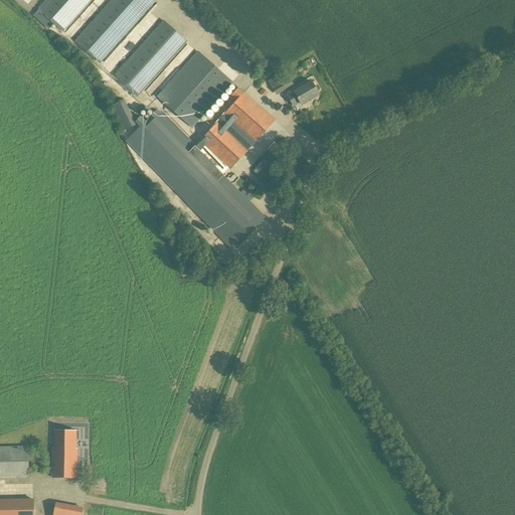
[(48,29),(53,24),(63,32),(92,0),(46,0),(38,10),(33,16),(48,29)]
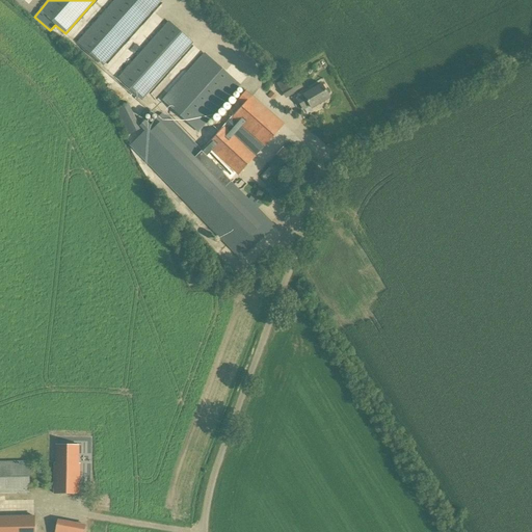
[(114,0),(77,43),(104,65),(121,46),(124,49),(127,45),(124,43),(133,32),(136,34),(139,30),(136,28),(145,18),(149,20),(152,17),(150,15),(160,2),(158,0),(114,0)]
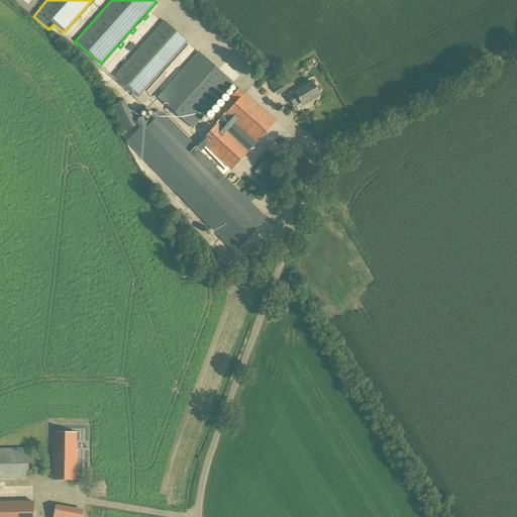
[(164,20),(114,77),(138,98),(188,41),(164,20)]
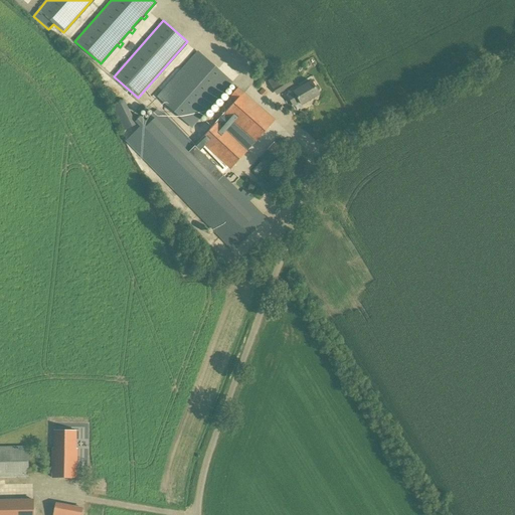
[(232,82),(198,51),(157,98),(191,129),(232,82)]
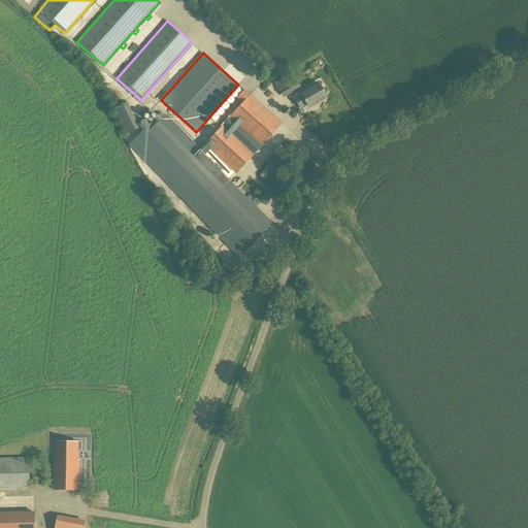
[(274,83),(284,98),(301,88),(296,79),(290,83),(286,76),(274,83)]
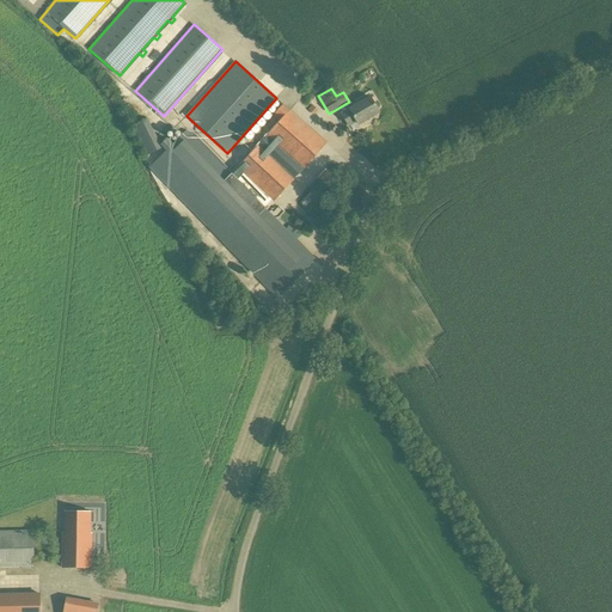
[(379,114),(371,97),(342,114),(349,127),(356,122),(359,126),(379,114)]
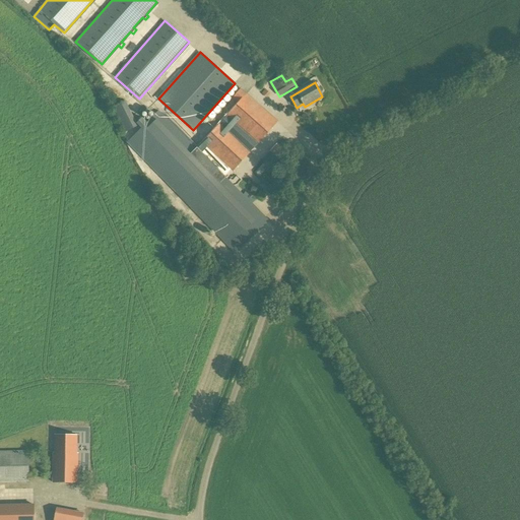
[(241,88),(233,99),(238,103),(201,144),(233,173),(277,122),(241,88)]
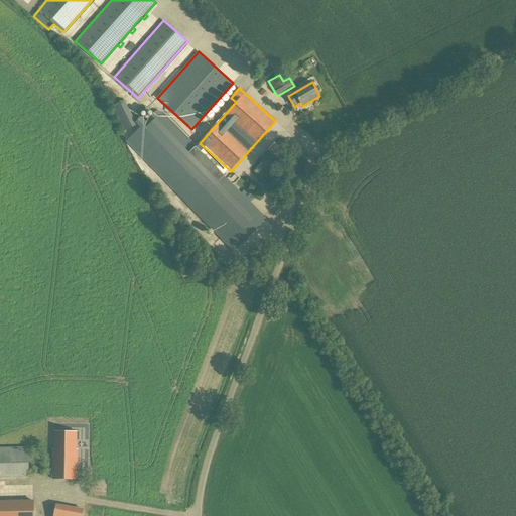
[(112,106),(124,131),(136,126),(124,101),(112,106)]
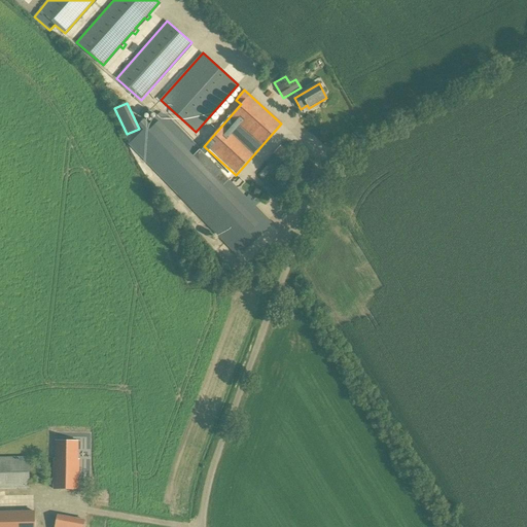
[(169,116),(161,113),(149,125),(144,119),(138,125),(143,131),(129,144),(239,258),(273,224),(256,207),(258,205),(249,195),(246,198),(169,116)]
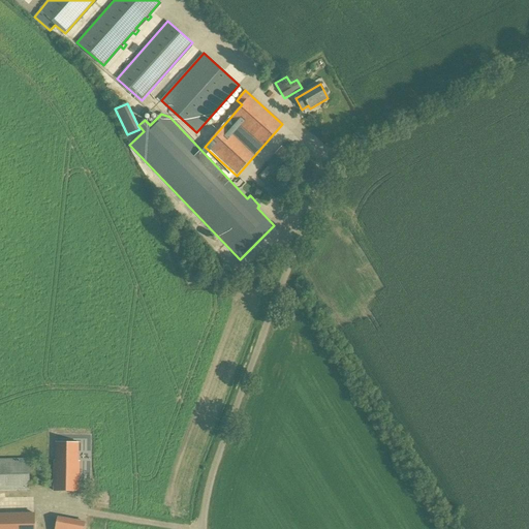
[(275,154),(284,162),(290,155),(281,148),(275,154)]
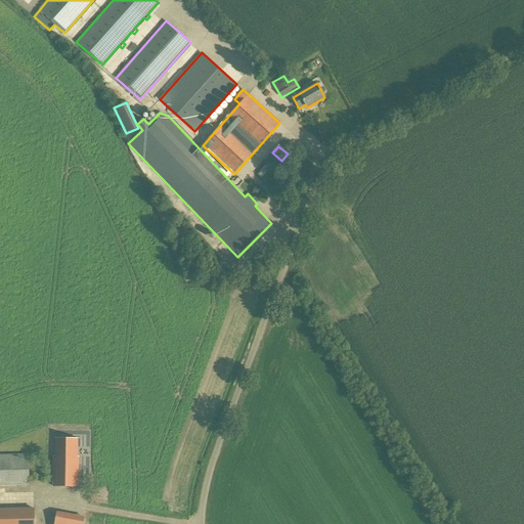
[(53,456),(53,486),(78,486),(79,456),(78,456),(78,447),(80,447),(80,439),(78,439),(55,438),(55,456),(53,456)]
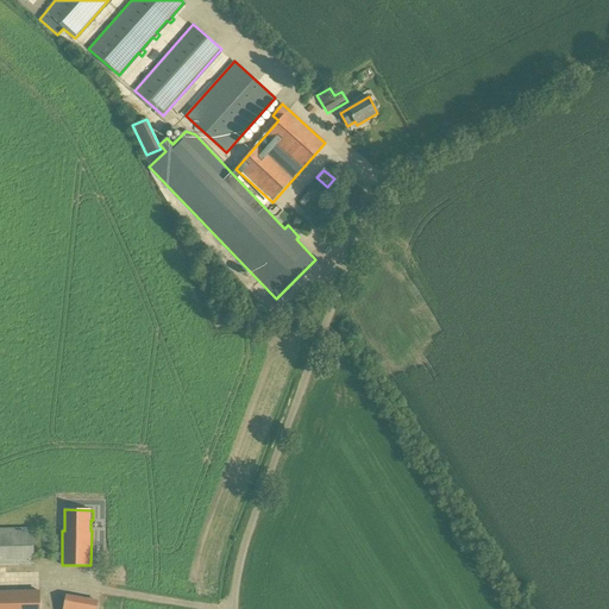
[(0,528),(0,564),(35,564),(33,528),(0,528)]
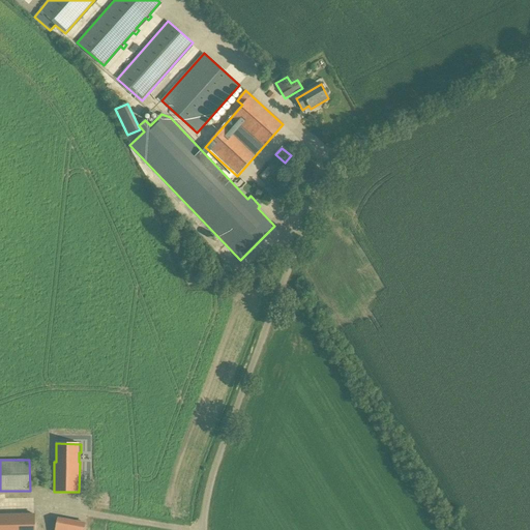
[(7,514),(0,514),(0,529),(36,529),(36,514),(7,514)]
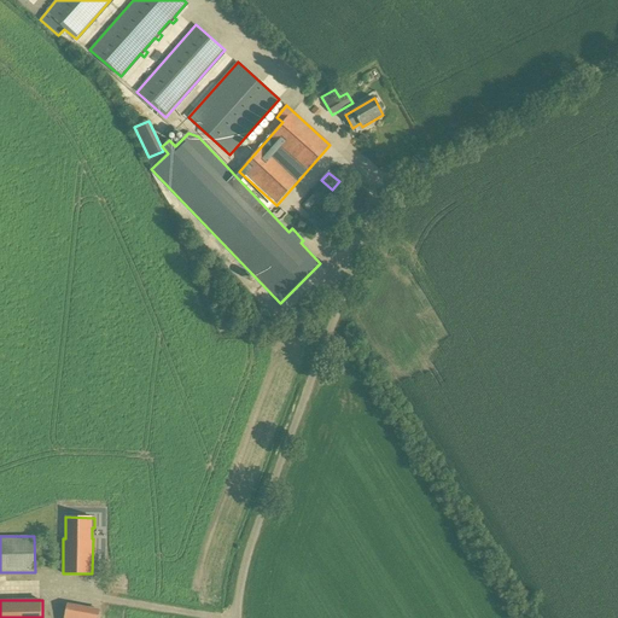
[(63,617),(98,617),(100,610),(66,602),(63,617)]
